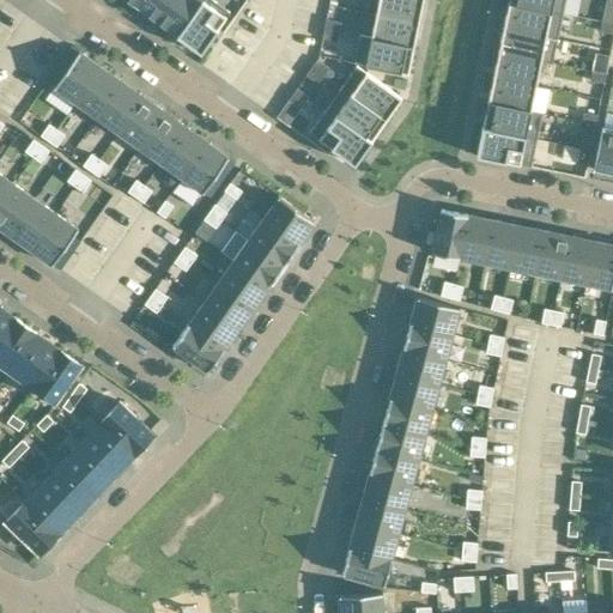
[(139,0),(135,6),(156,22),(170,0),(139,0)]
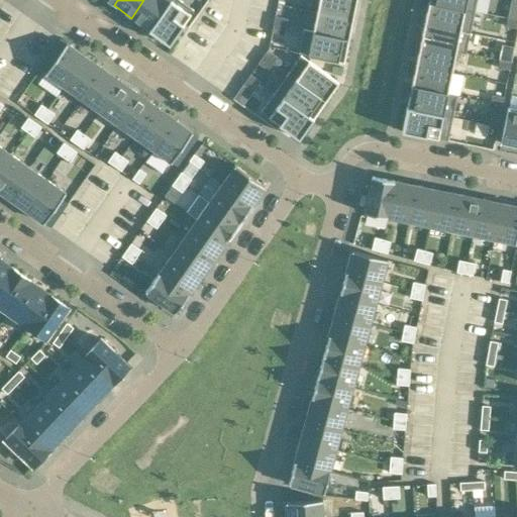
[(171,0),(143,0),(131,18),(148,30),(149,30),(171,0)]
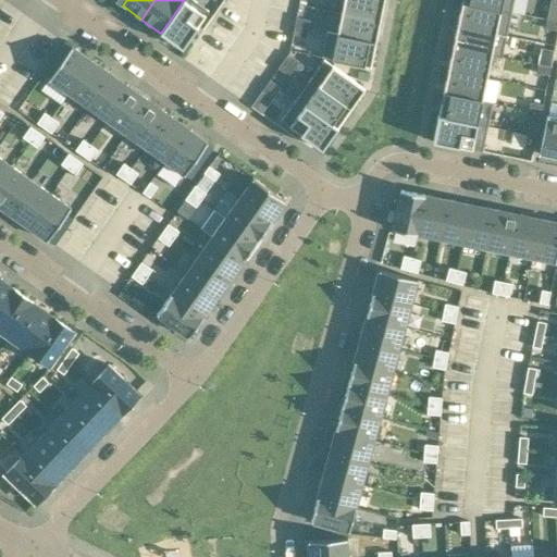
[(184,0),(161,33),(183,48),(198,26),(209,11),(193,0),(184,0)]
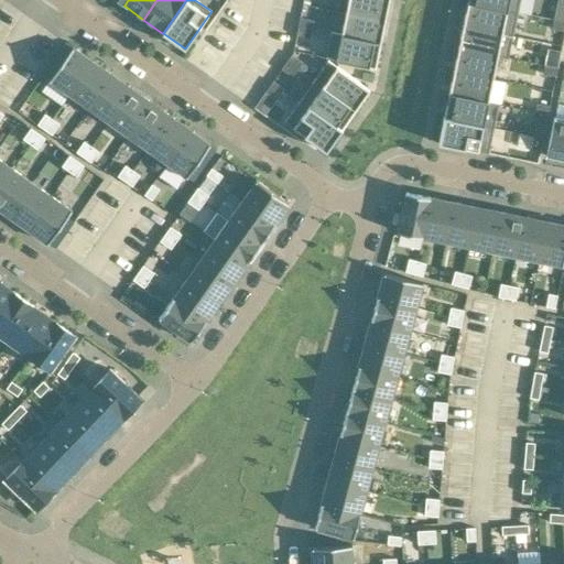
[(348,0),(346,13),(384,21),(389,0),(348,0)]
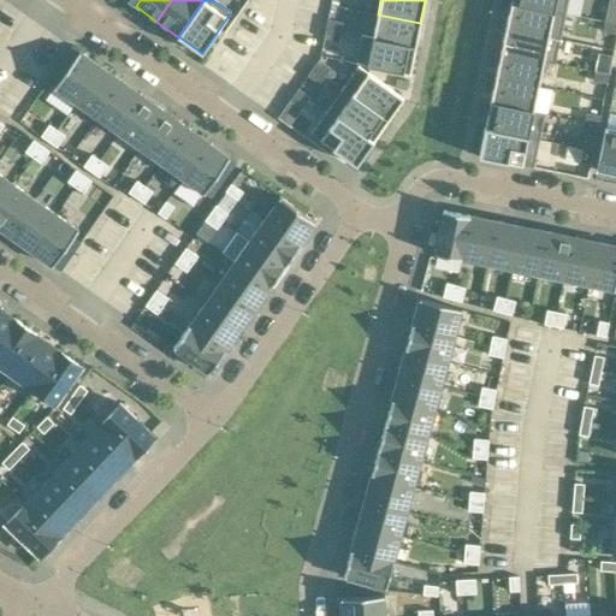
[(510,0),(511,1),(566,13),(568,0),(510,0)]
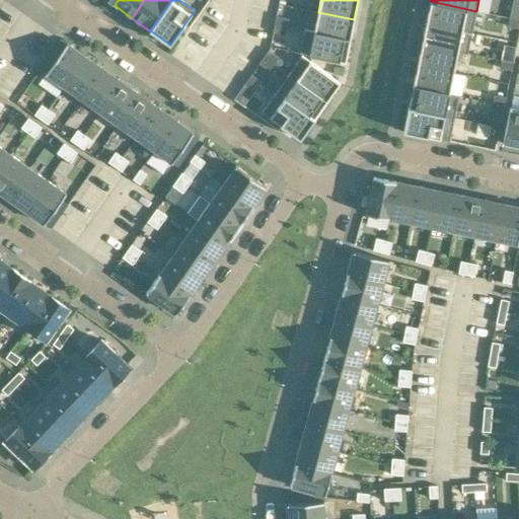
[(518,0),(513,0),(510,19),(518,20),(518,0)]
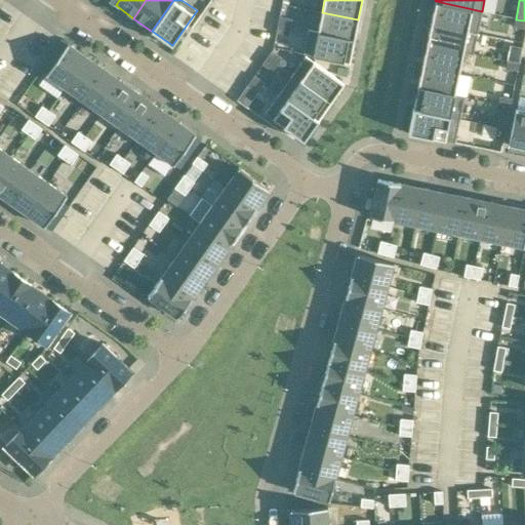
[(477,33),(482,11),(436,1),(431,24),(477,33)]
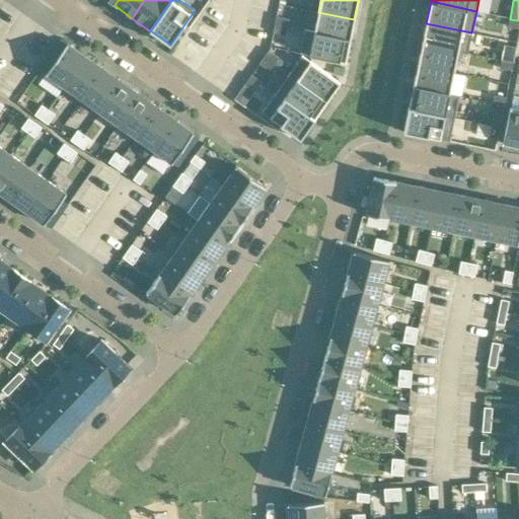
[(350,40),(354,19),(318,12),(314,31),(313,32),(350,40)]
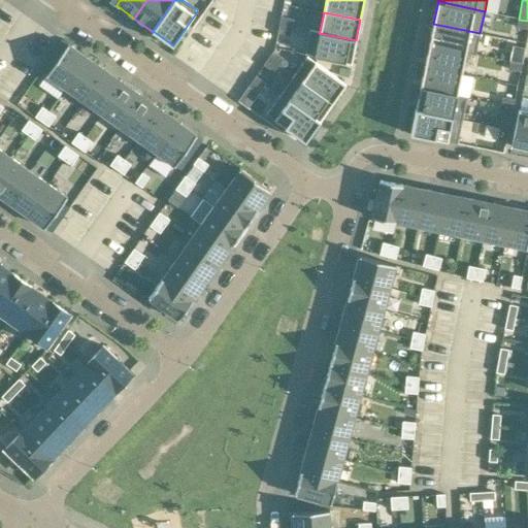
[(279,25),(292,28),(293,20),(281,17),(279,25)]
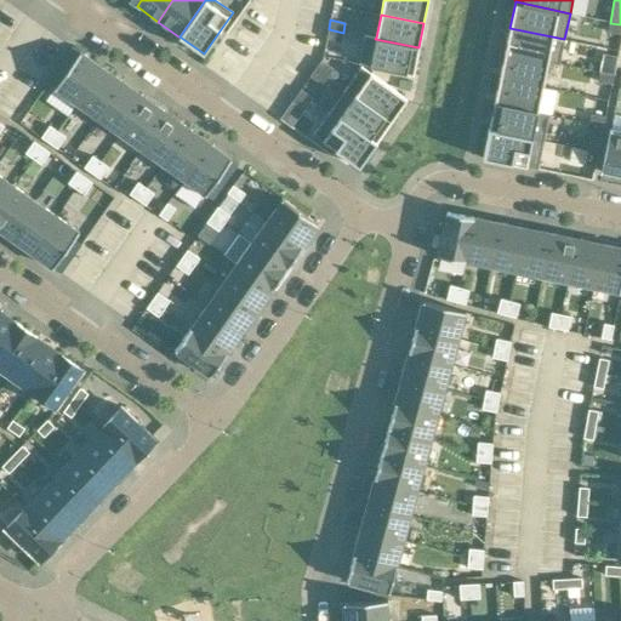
[(620,34),(620,24),(610,23),(608,32),(620,34)]
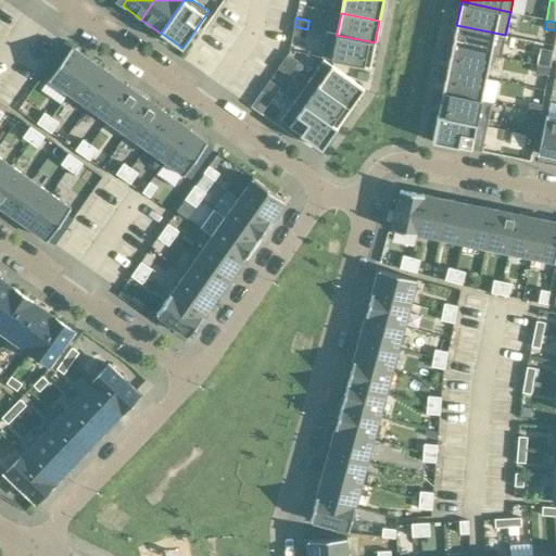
[(456,25),(452,47),(491,54),(491,55),(501,58),(505,35),(456,25)]
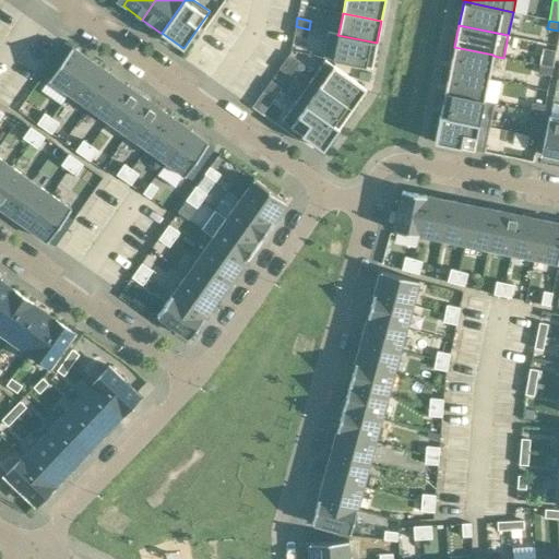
[(309,30),(296,26),(294,35),(307,37),(309,30)]
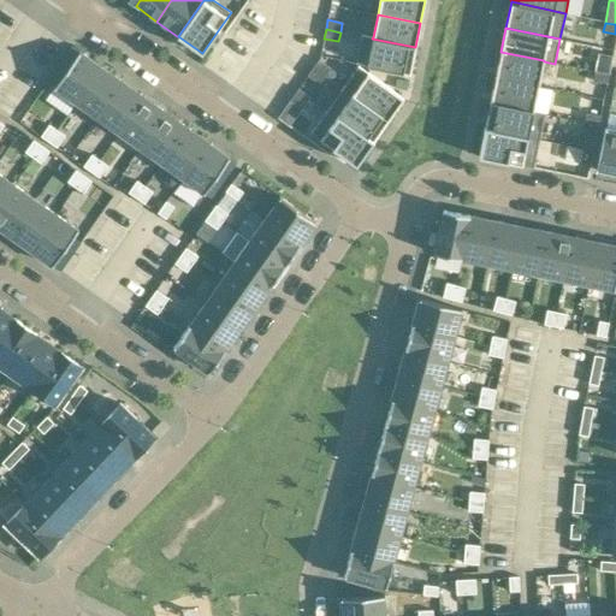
[(372,39),(373,37),(361,35),(356,63),(410,73),(415,47),(372,39)]
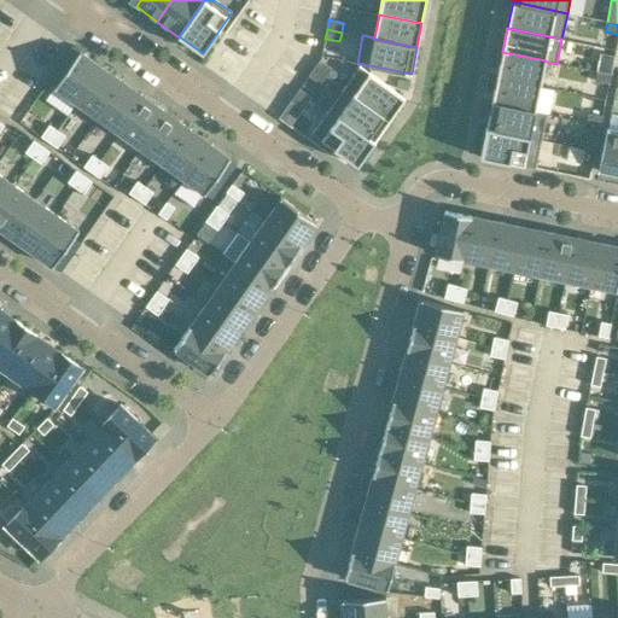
[(54,88),(76,103),(101,68),(80,52),(54,88)]
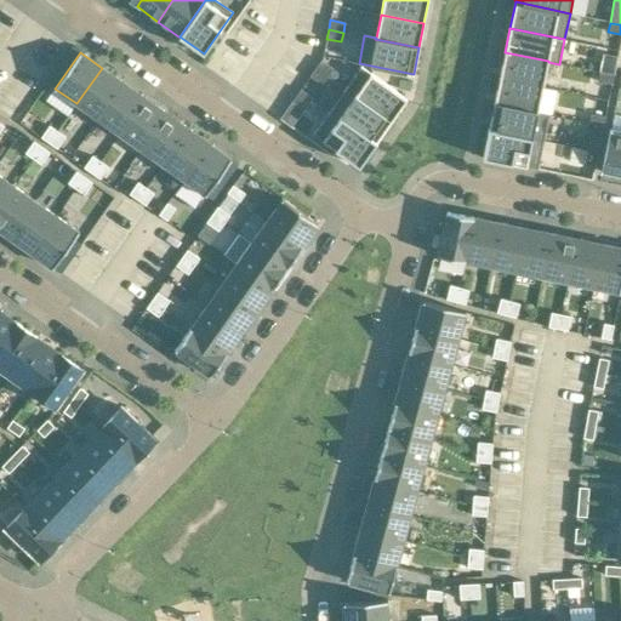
[(505,52),(500,78),(542,87),(548,62),(548,61),(505,52)]
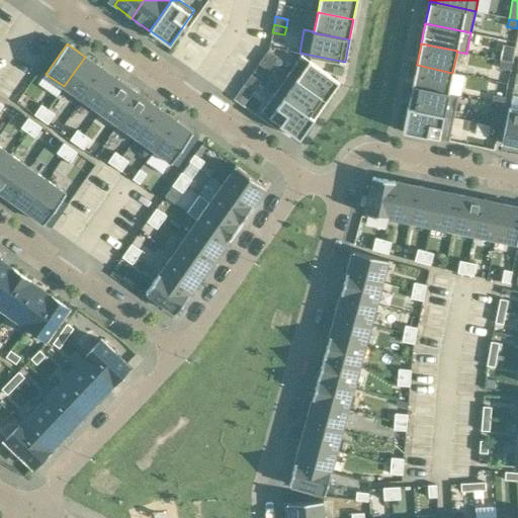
[(268,51),(263,57),(273,64),(278,58),(268,51)]
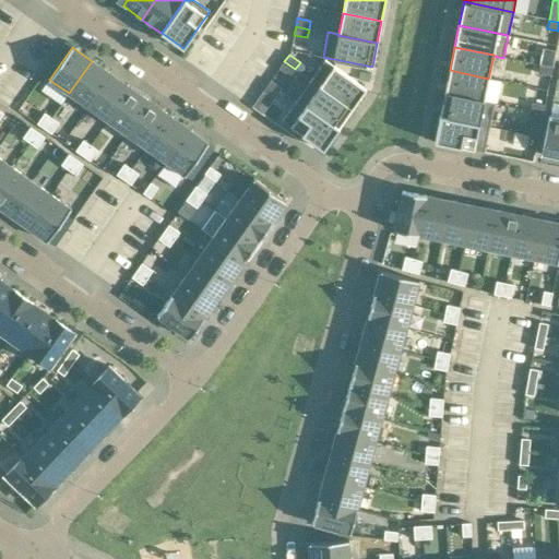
[(539,64),(552,68),(555,59),(542,56),(539,64)]
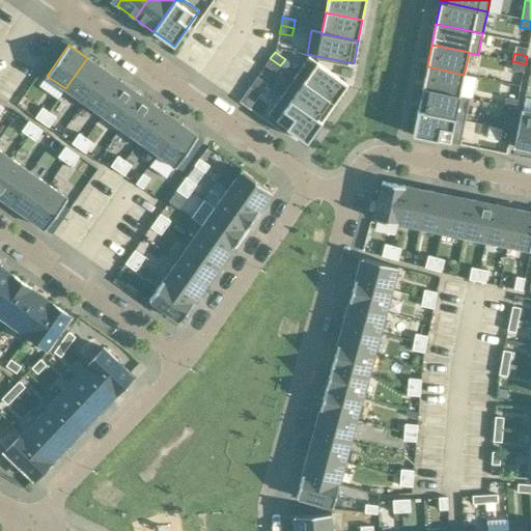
[(296,76),(334,104),(347,85),(309,57),(296,76)]
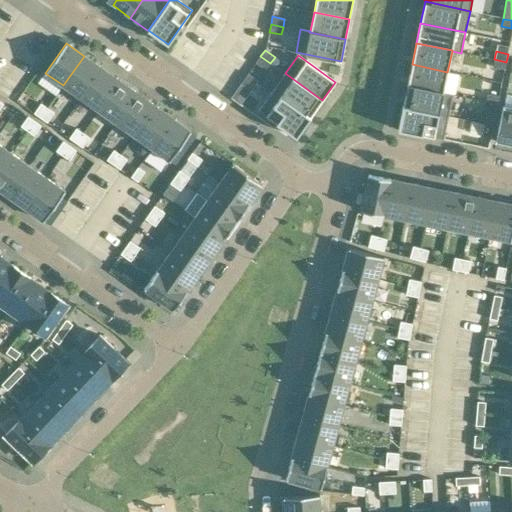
[(101,68),(84,56),(63,85),(80,98),(101,68)]
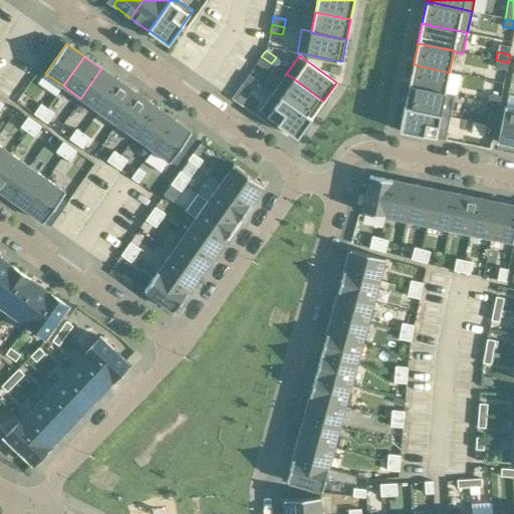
[(271,63),(261,56),(257,63),(267,70),(271,63)]
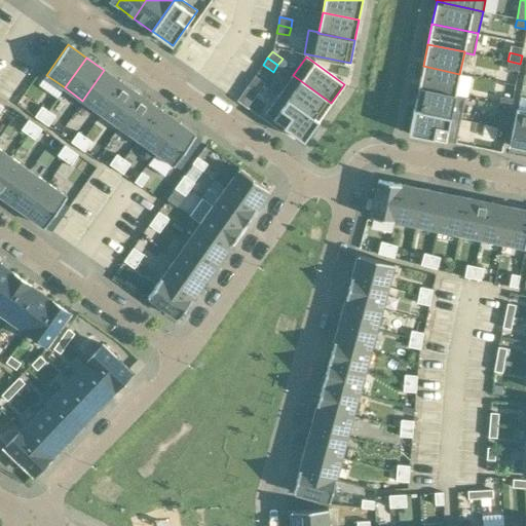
[(520,64),(508,61),(506,69),(519,71),(520,64)]
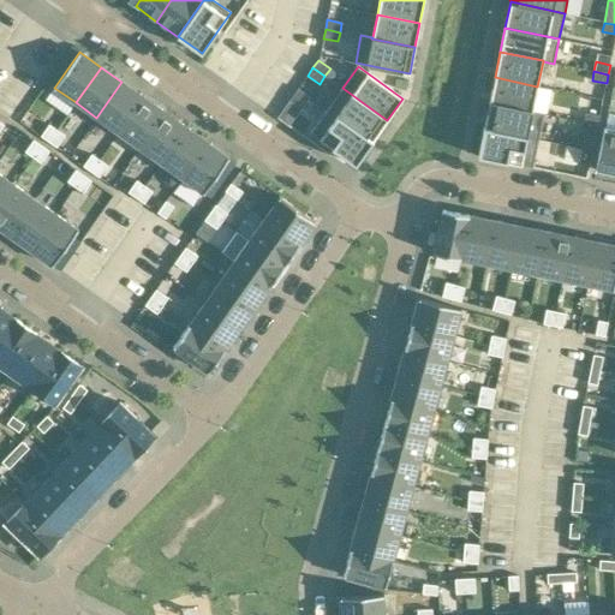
[(532,111),(537,87),(495,77),(489,103),(532,112),(532,111)]
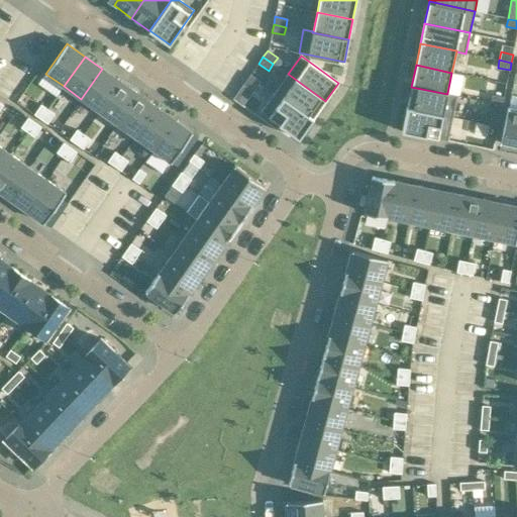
[(120,82),(102,69),(81,99),(99,112),(120,82)]
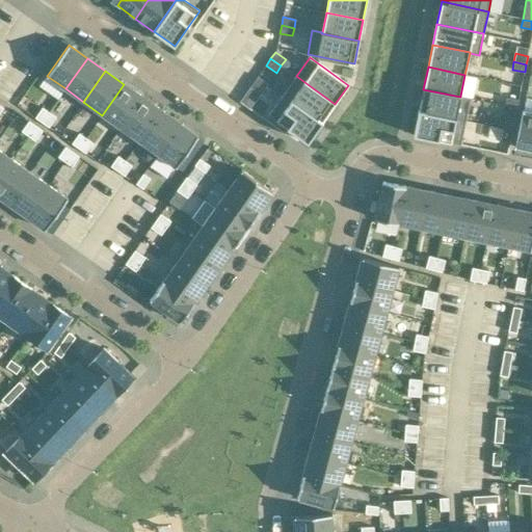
[(283,95),(322,123),(335,104),(296,76),(283,95)]
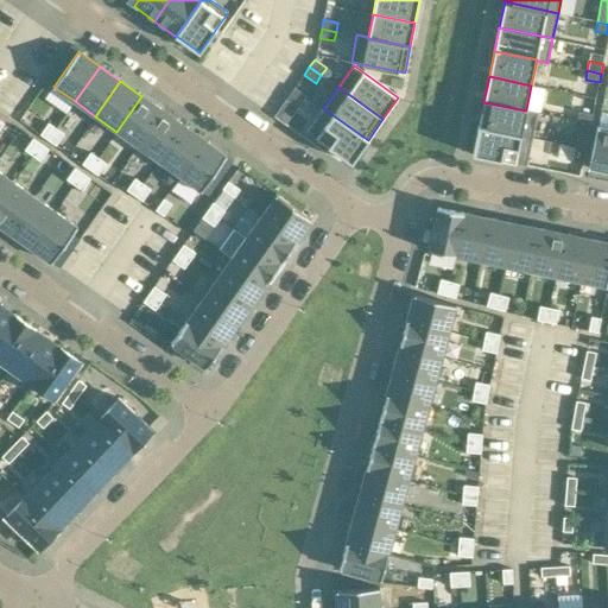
[(295,88),(286,100),(293,105),(303,93),(295,88)]
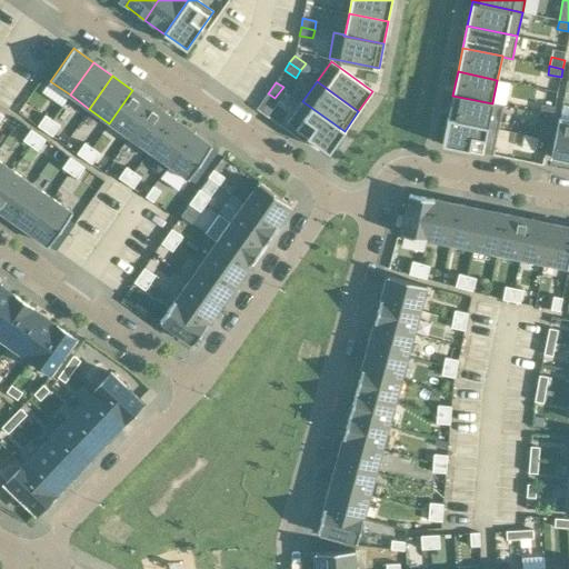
[(132,90),(109,123),(129,137),(152,103),(132,90)]
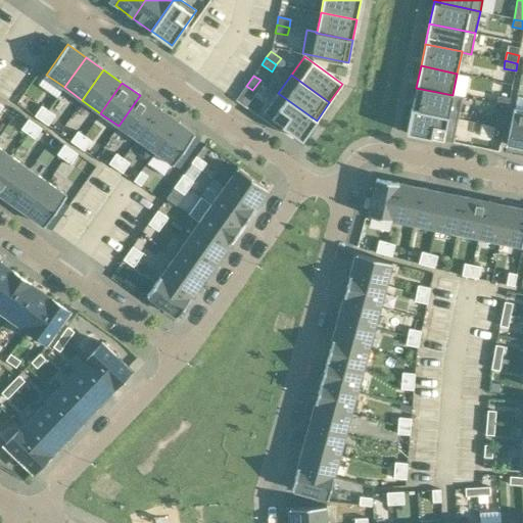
[(412,107),(411,111),(458,121),(463,96),(453,94),(453,95),(416,88),(412,107)]
